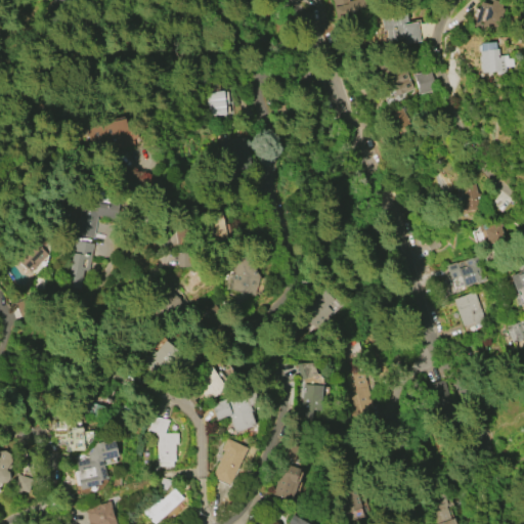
[(331,0),(353,0),(354,1),(357,0),(363,0),(367,14),(355,17),(354,14),(336,19),(331,0)]
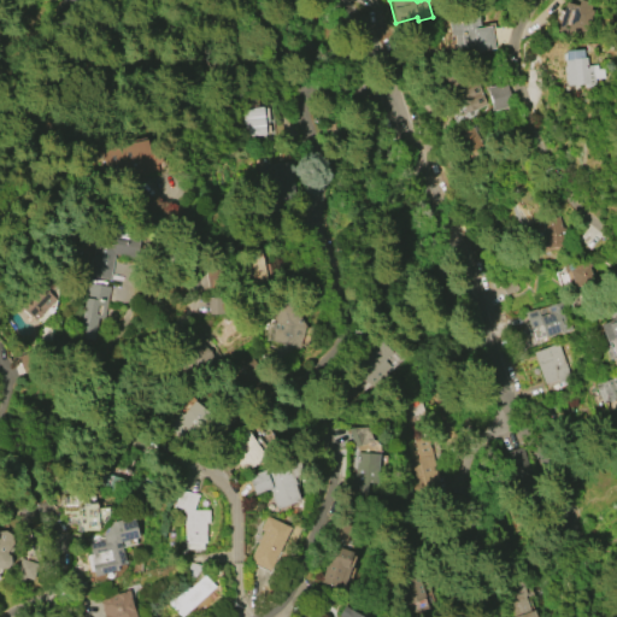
[(589,36),(594,7),(562,1),(557,30),(589,36)]
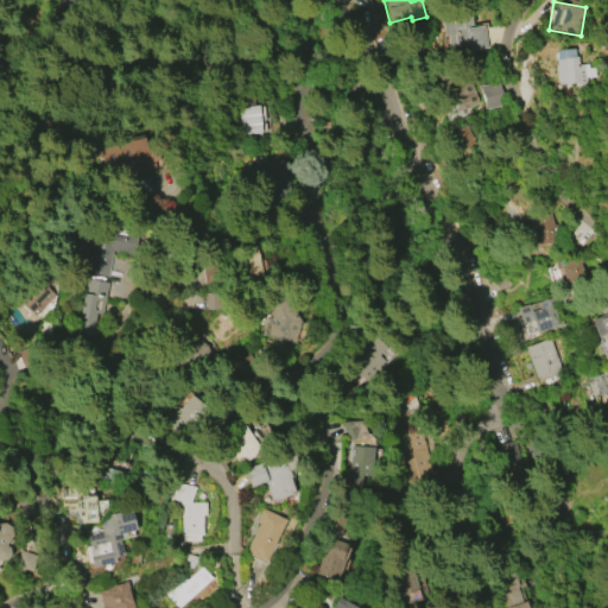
[(488,48),(469,50),(468,44),(445,48),(442,19),(472,14),(474,26),(485,25),(488,48)]
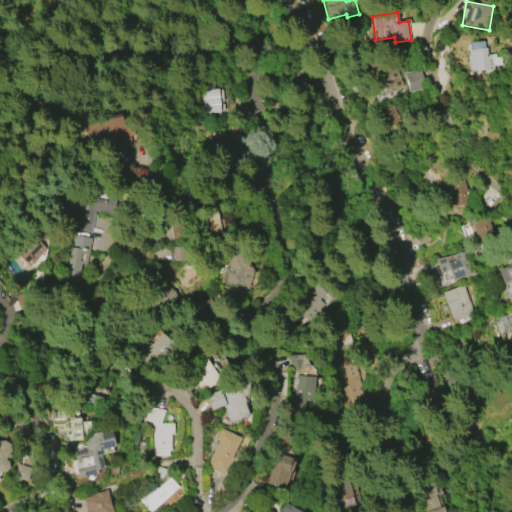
[(469,71),(467,49),(485,47),(486,54),(500,53),(501,65),(492,66),(492,69),(469,71)]
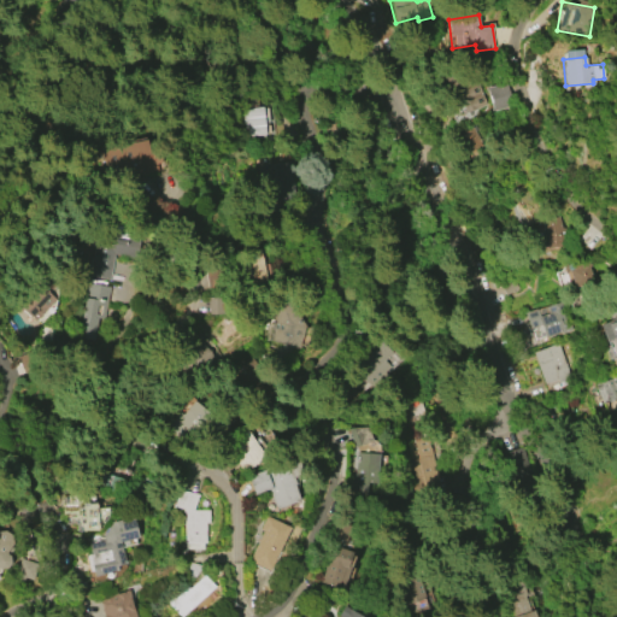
[(476,68),(488,105),(451,117),(446,99),(452,97),(445,74),(470,66),(471,69),(476,68)]
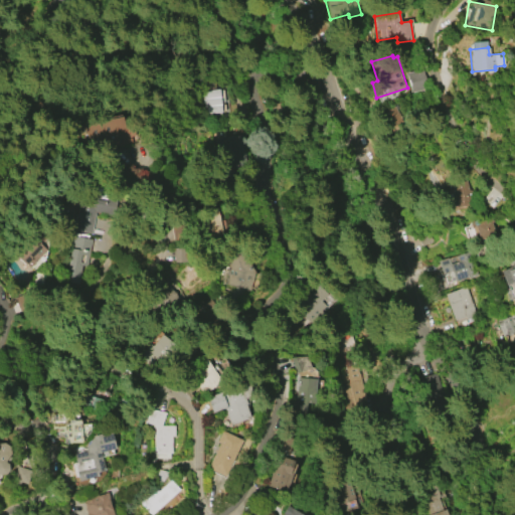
[(405,72),(420,68),(425,89),(410,93),(405,72)]
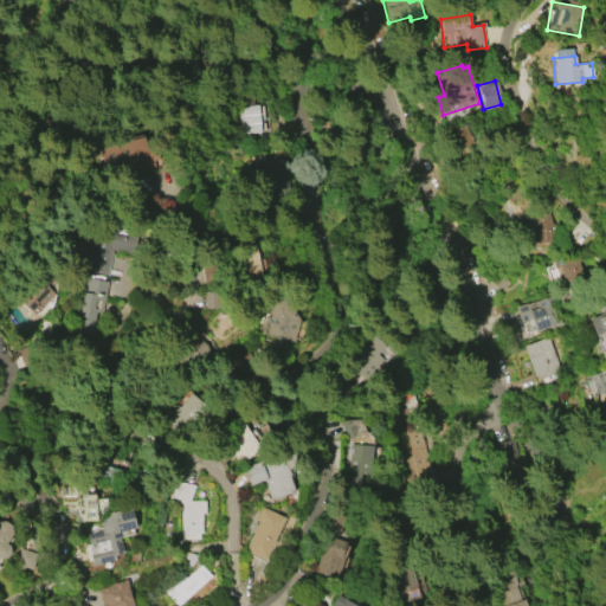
[(238,107),(263,105),(265,130),(260,131),(260,137),(253,137),(253,134),(244,134),(243,127),(239,127),(238,107)]
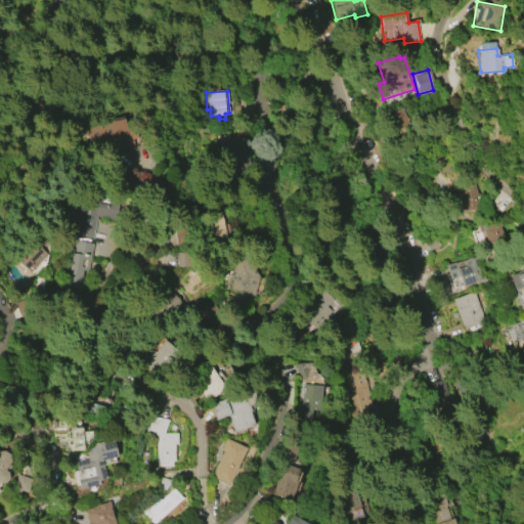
[(134,145),(92,154),(86,127),(134,118),(137,135),(139,134),(140,141),(134,142),(134,145)]
